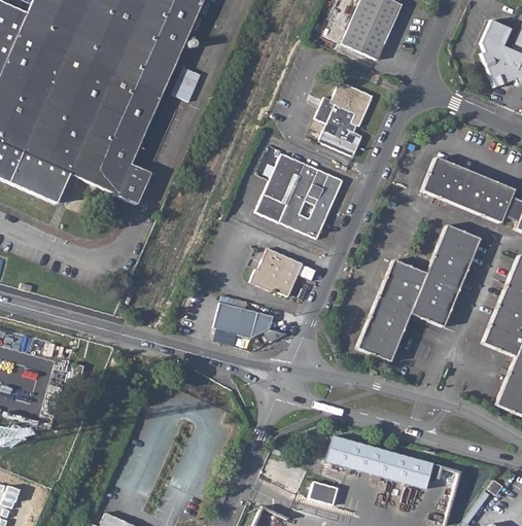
[(0,177),(58,203),(71,173),(90,181),(95,183),(140,204),(153,172),(135,164),(206,0),(35,0),(29,15),(0,2),(0,177)]
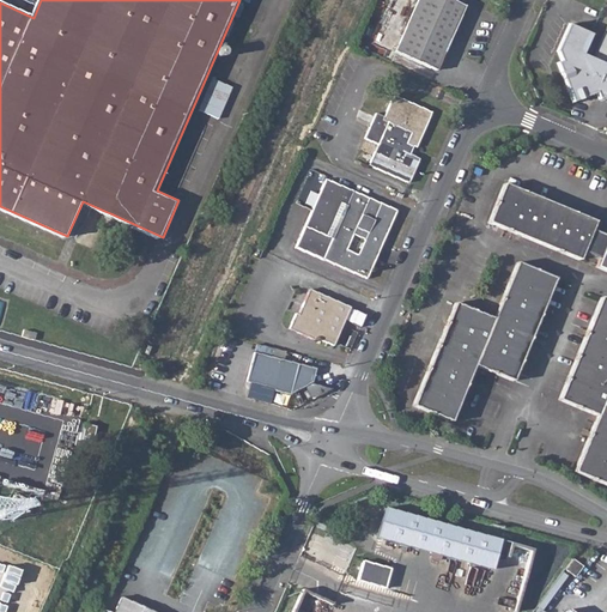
[(422,0),(400,50),(441,67),(468,6),(455,0),(422,0)]
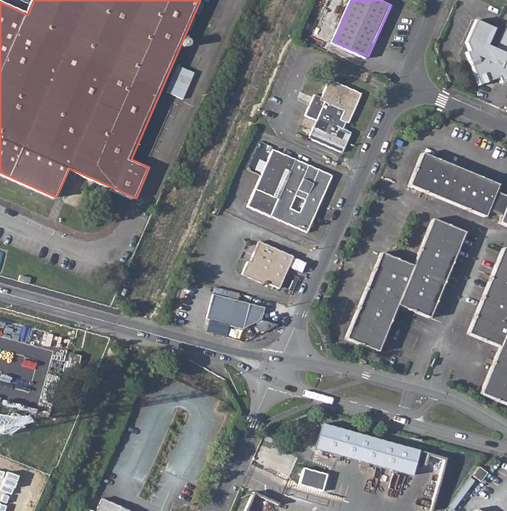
[(478,20),(468,43),(471,50),(468,52),(481,84),(501,77),(503,82),(506,80),(506,29),(498,49),(489,45),(496,29),(478,20)]
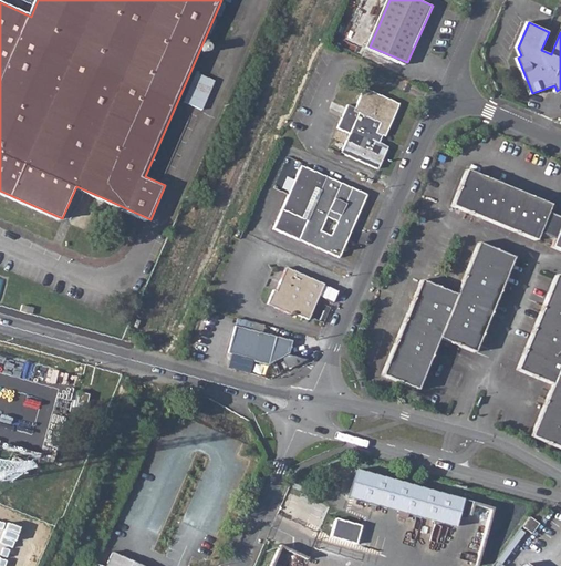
[(350,102),(341,125),(353,132),(344,152),(381,167),(391,145),(382,142),(385,134),(387,135),(402,103),(366,88),(359,106),(350,102)]
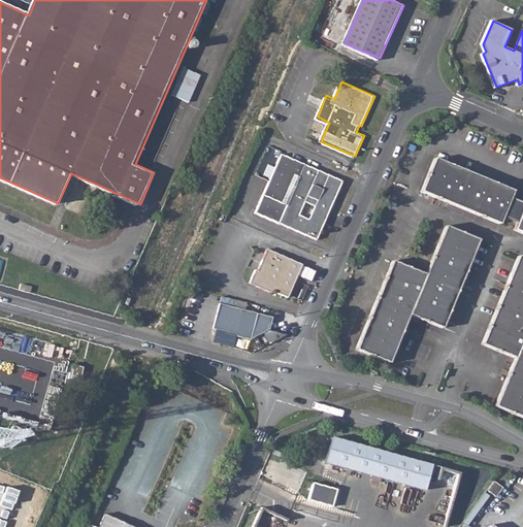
[(320,238),(345,180),(283,153),(258,211),(320,238)]
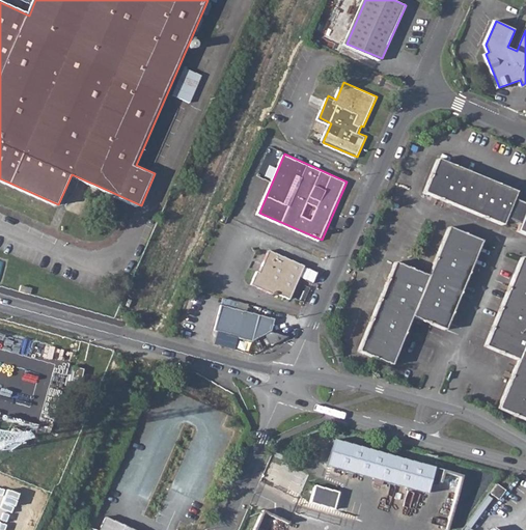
[(440,158),(426,192),(505,224),(508,217),(522,222),(520,229),(525,231),(525,201),(519,198),(521,191),(440,158)]
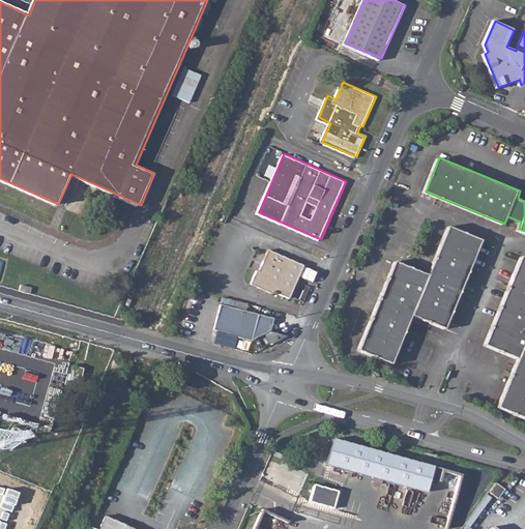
[(398,261),(360,350),(395,363),(414,315),(447,328),(484,239),(450,226),(431,274),(398,261)]
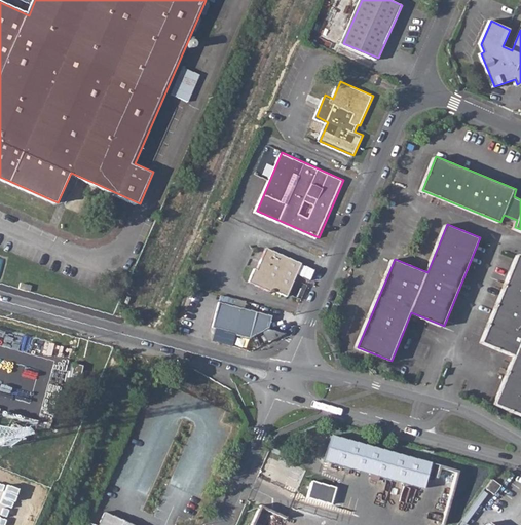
[(257,268),(251,280),(275,292),(277,290),(289,295),(303,263),(268,247),(259,268),(257,268)]
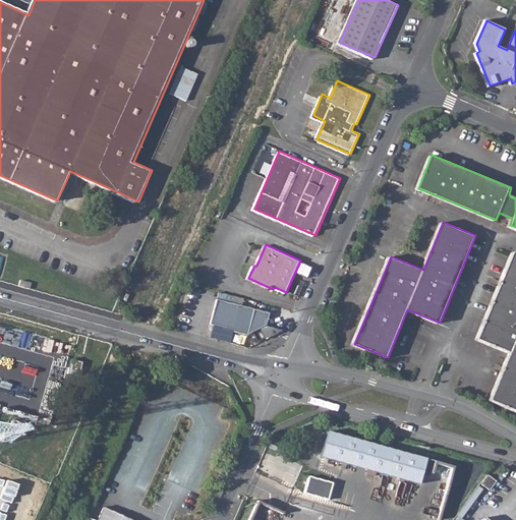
[(515,250),(514,250),(478,338),(511,351),(492,399),(515,408),(515,250)]
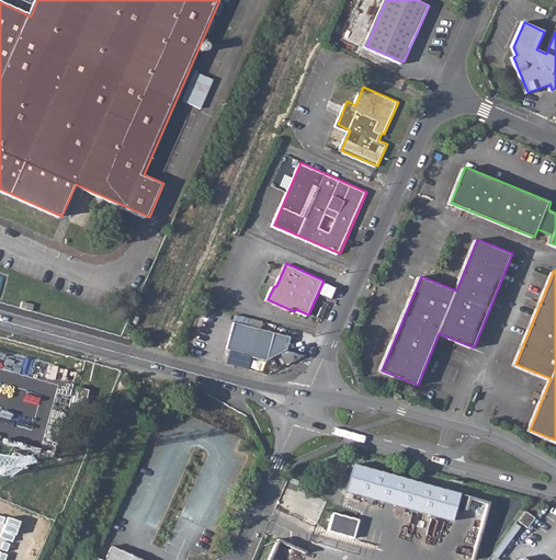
[(237,321),(230,347),(254,354),(254,355),(269,360),(269,355),(274,356),(288,349),(292,336),(237,321)]
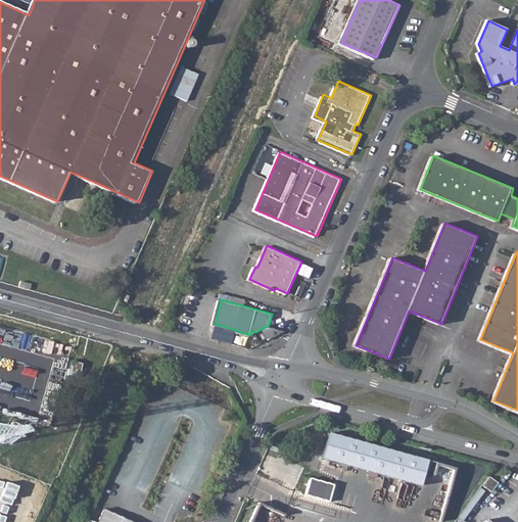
[(86,363),(78,361),(75,374),(83,376),(86,363)]
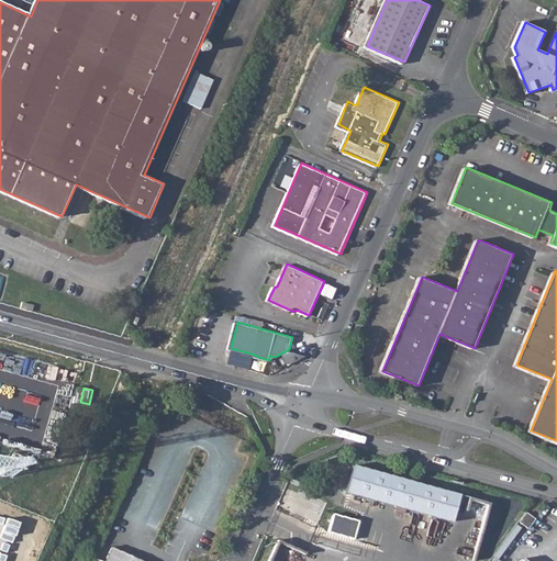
[(192,560),(193,560),(196,560),(204,560),(252,455),(233,414),(195,433),(204,456),(200,466),(178,515),(165,545),(157,560),(149,560),(158,541),(124,527),(114,548),(109,560),(192,560)]
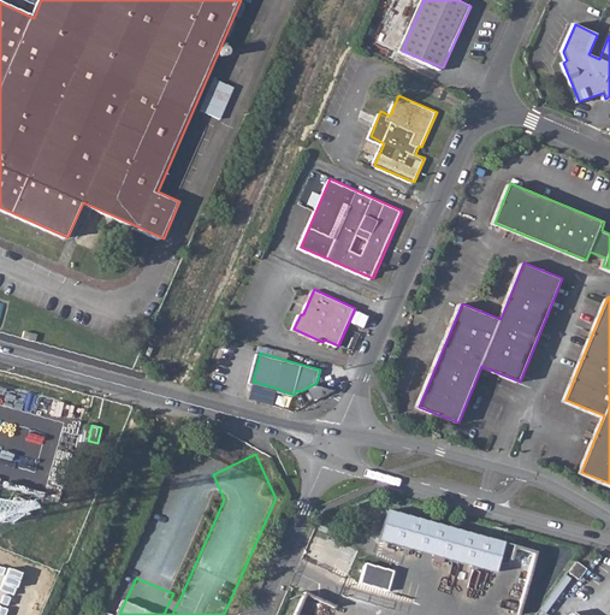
[(520,557),(523,543),(392,509),(384,539),(503,571),(508,554),(520,557)]
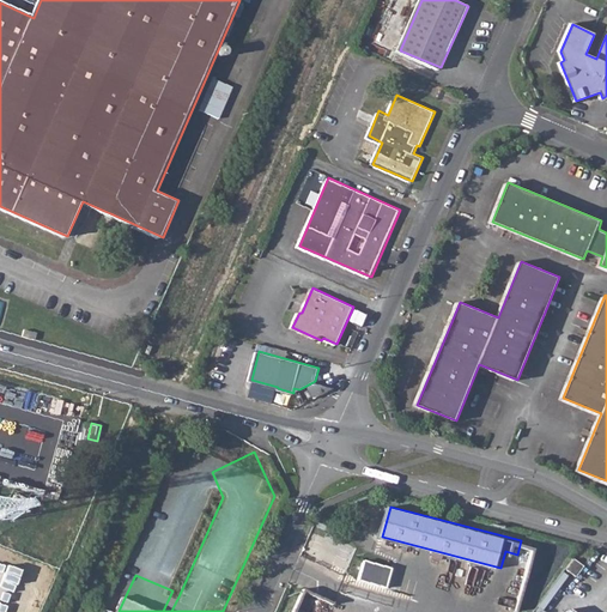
[(577,558),(570,568),(580,576),(587,565),(577,558)]
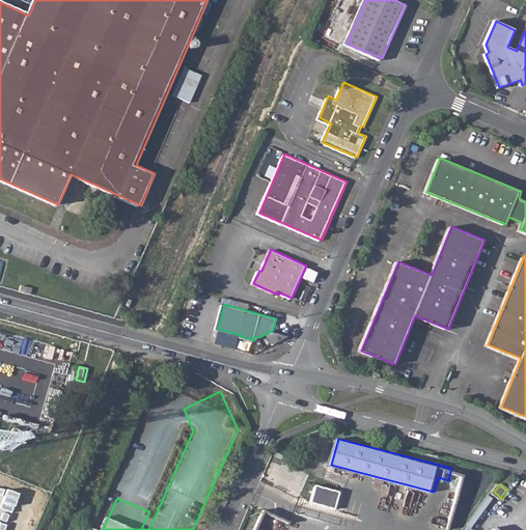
[(316,502),(340,505),(343,489),(320,484),(316,502)]
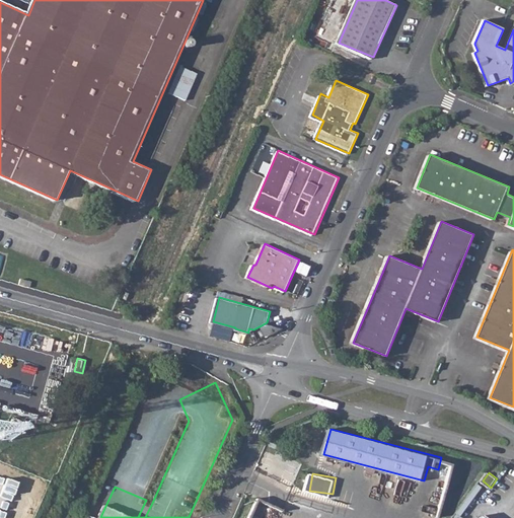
[(361,517),(351,513),(279,481),(275,490),(285,517),(268,517),(258,507),(251,517),(361,517)]
